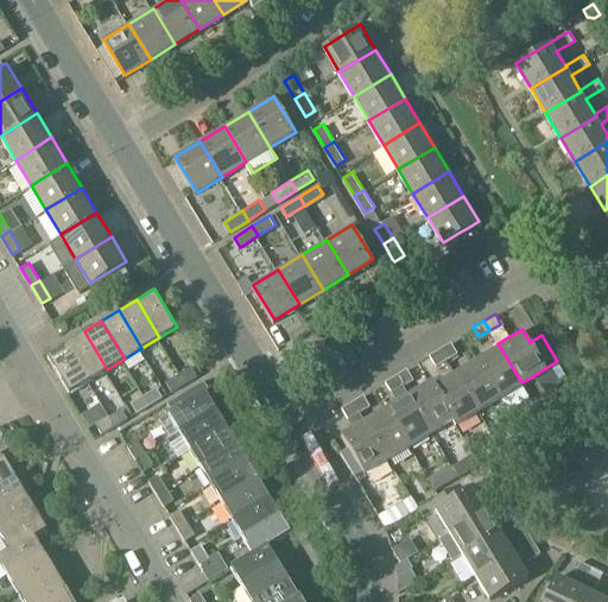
[(84,331),(67,342),(89,380),(107,369),(84,331)]
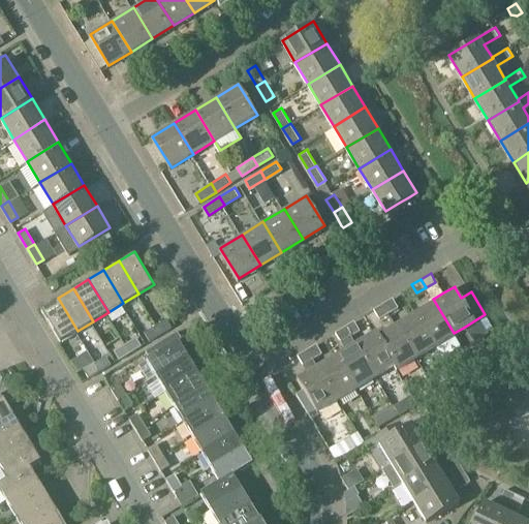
[(393,297),(383,302),(389,310),(397,305),(393,297)]
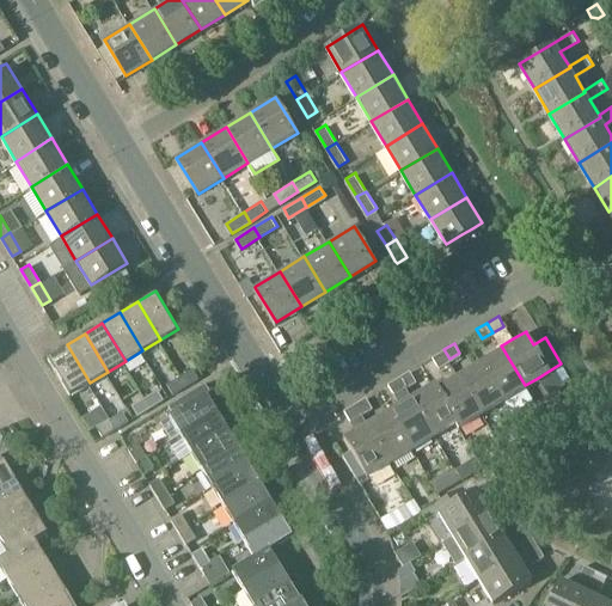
[(90,383),(67,344),(48,355),(71,393),(90,383)]
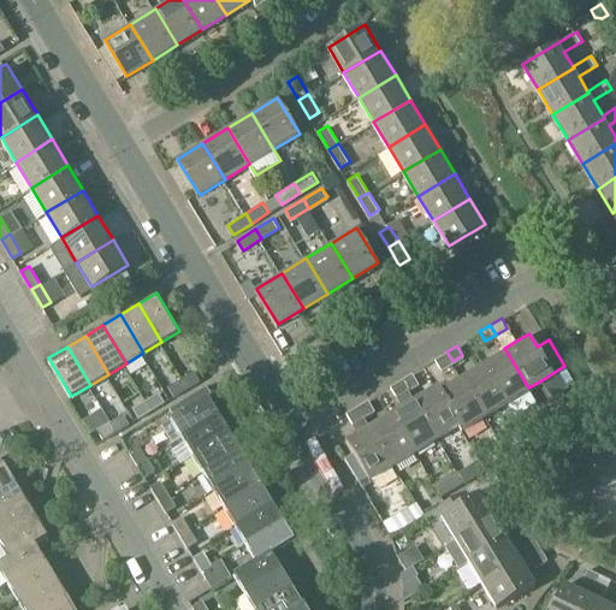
[(484,360),(483,361),(507,401),(528,388),(504,348),(504,349),(484,360)]
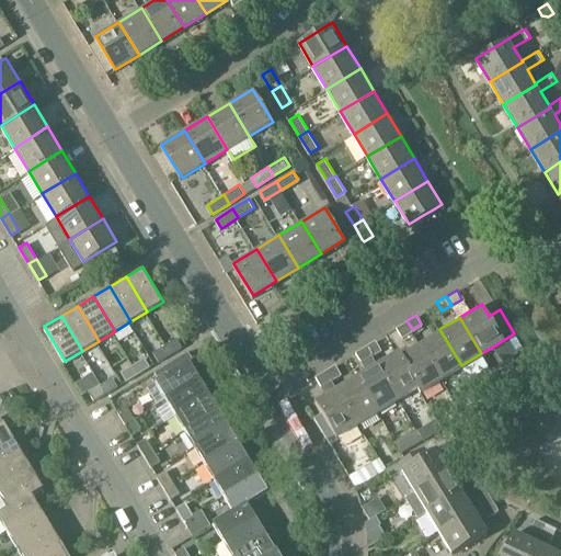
[(407,320),(396,326),(401,336),(412,329),(407,320)]
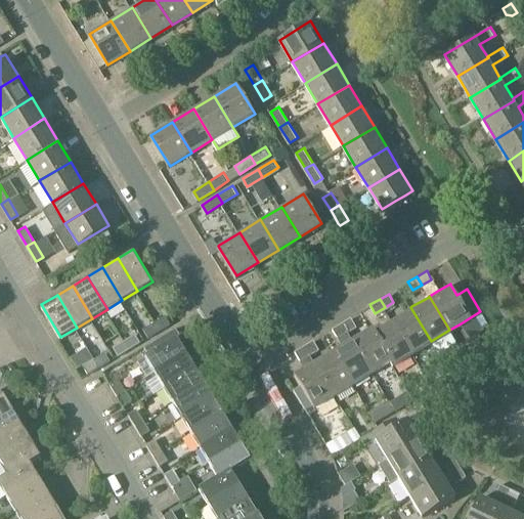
[(393,317),(392,318),(411,352),(431,341),(410,307),(393,317)]
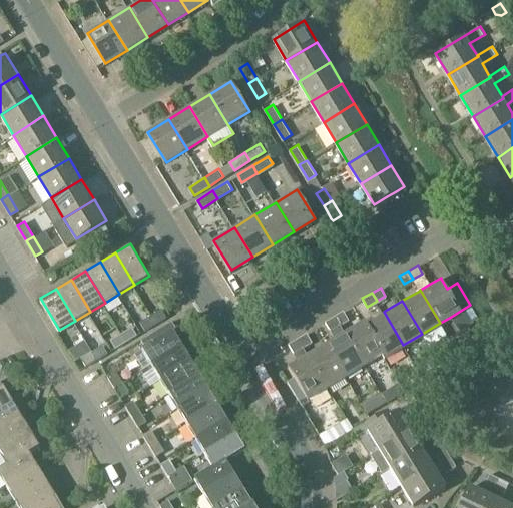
[(151,313),(156,321),(166,316),(161,307),(151,313)]
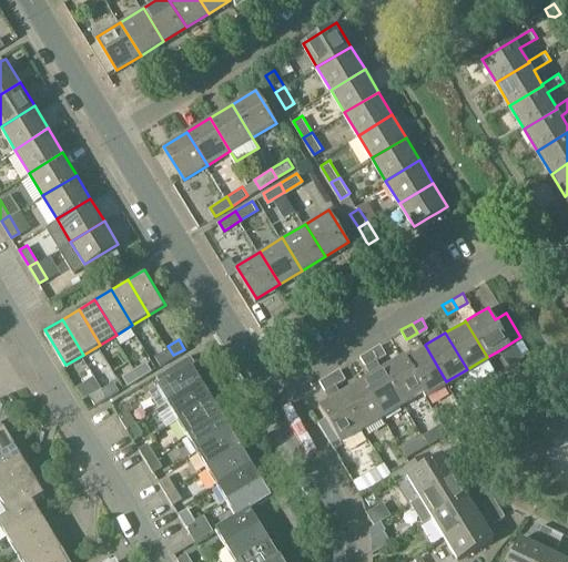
[(379,343),(371,348),(375,357),(385,351),(379,343)]
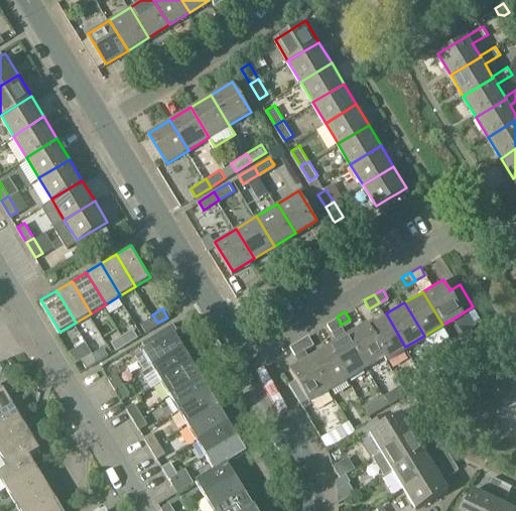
[(367,325),(366,325),(385,357),(386,359),(405,347),(386,313),(369,324),(367,325)]
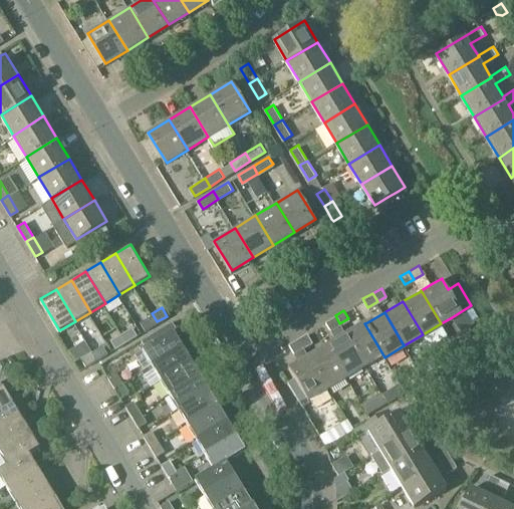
[(145,329),(157,321),(152,313),(140,320),(145,329)]
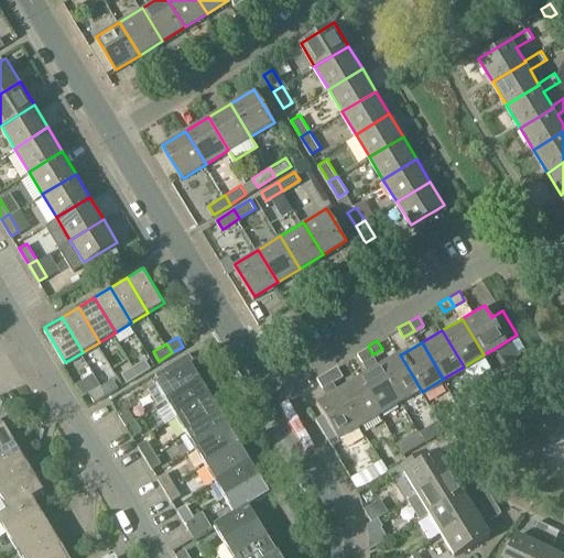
[(368,346),(357,351),(362,361),(372,354),(368,346)]
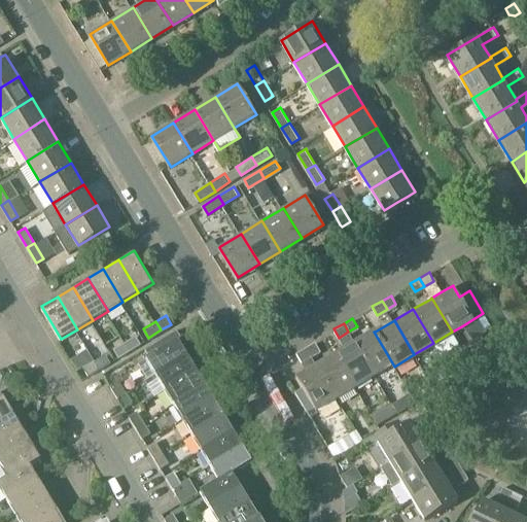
[(156,371),(188,351),(179,336),(181,335),(179,332),(177,328),(155,341),(142,349),(146,355),(147,355),(156,371)]
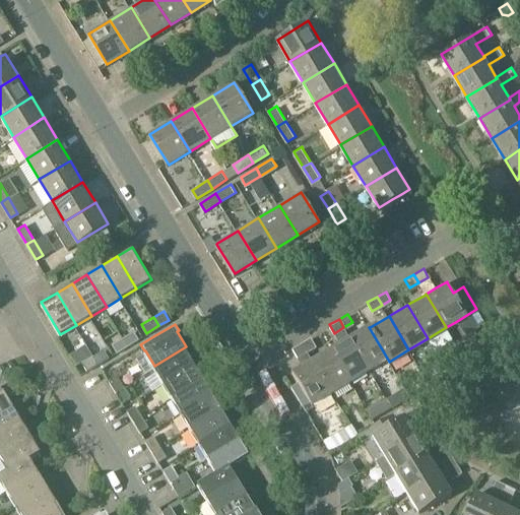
[(350,334),(348,335),(349,337),(370,371),(371,369),(388,360),(369,327),(368,325),(350,334)]
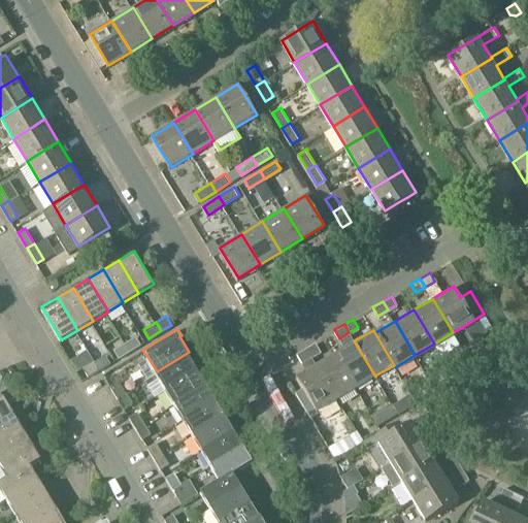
[(336,351),(335,352),(357,387),(358,387),(375,377),(355,342),(354,340),(349,332),(339,338),(344,347),(336,351)]
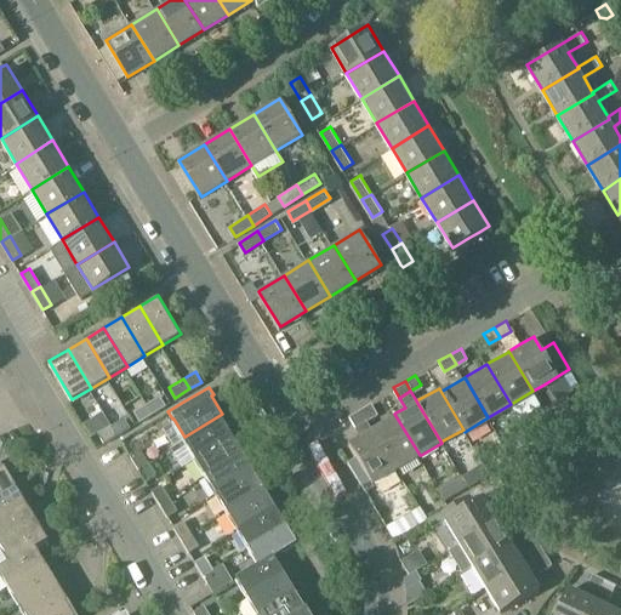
[(148,400),(154,410),(165,403),(159,393),(148,400)]
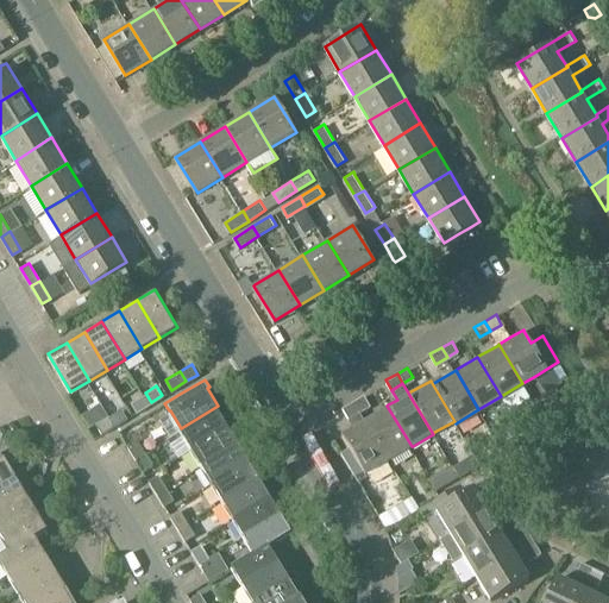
[(137,412),(151,402),(145,393),(131,401),(137,412)]
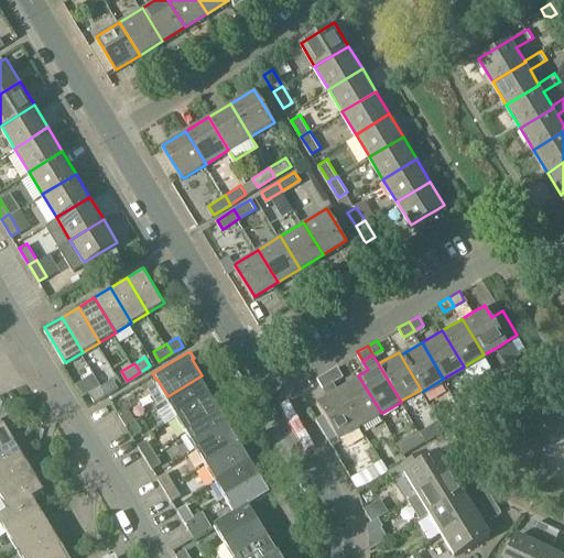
[(337,364),(327,371),(333,380),(343,374),(337,364)]
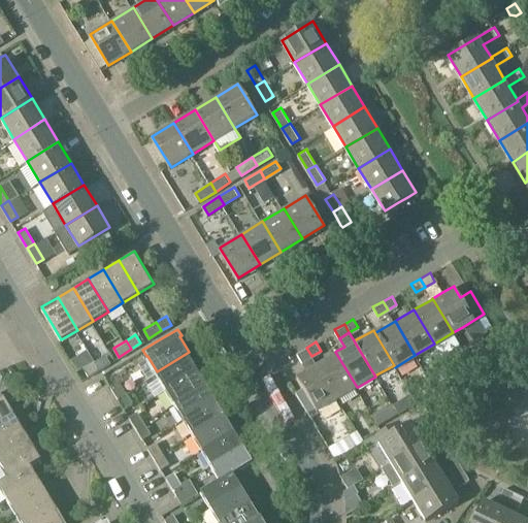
[(306,348),(297,353),(302,362),(304,361),(304,360),(311,356),(306,348)]
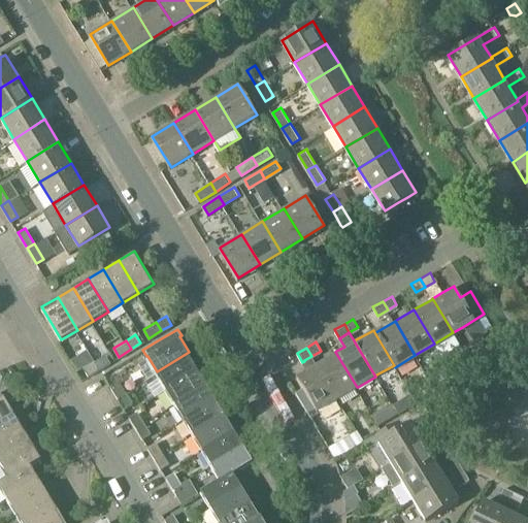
[(198,368),(189,352),(157,371),(166,388),(198,368)]
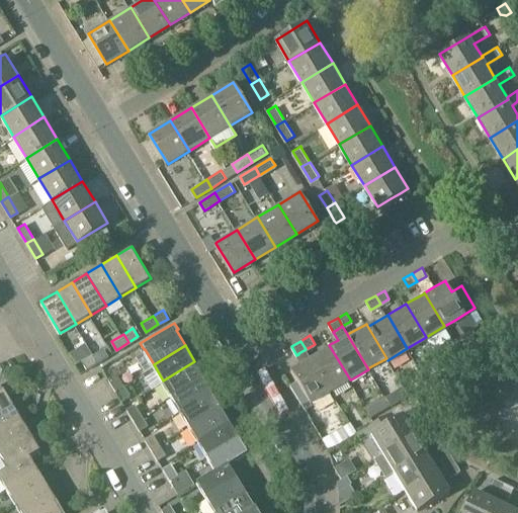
[(312,355),(310,356),(331,392),(332,391),(350,379),(329,345),(312,355)]
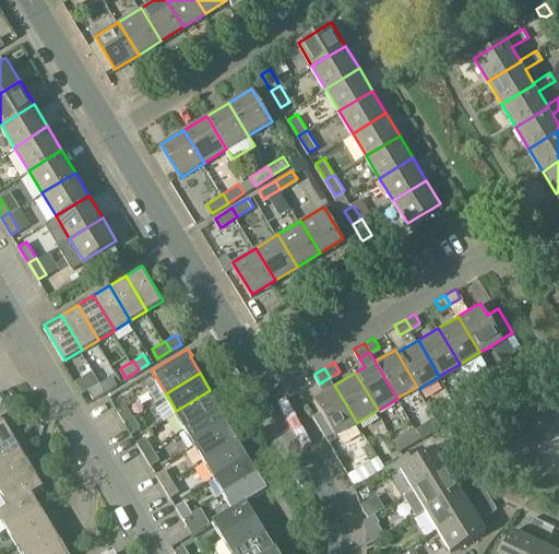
[(100,380),(106,389),(117,382),(111,374),(100,380)]
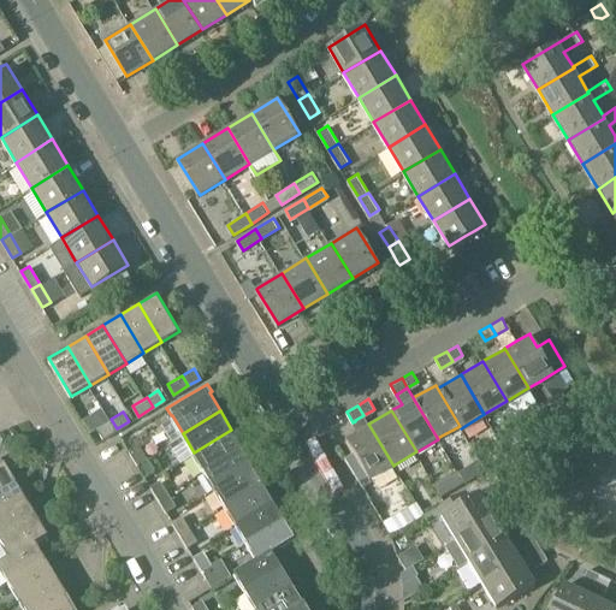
[(356,431),(347,437),(354,450),(369,477),(371,478),(394,466),(368,424),(363,415),(355,420),(355,421),(353,422),(351,422),(356,431)]
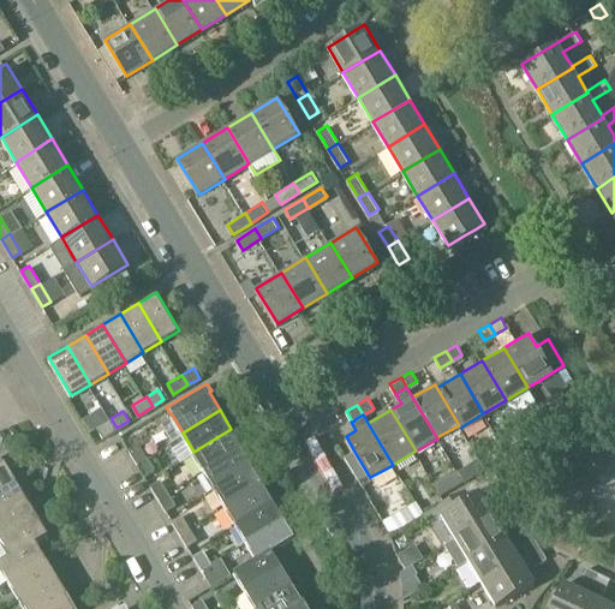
[(102,436),(117,429),(117,428),(111,418),(96,427),(102,436)]
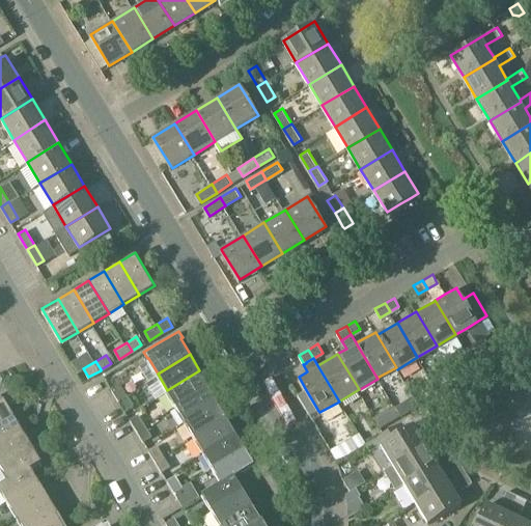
[(208,386),(199,370),(167,390),(176,406),(208,386)]
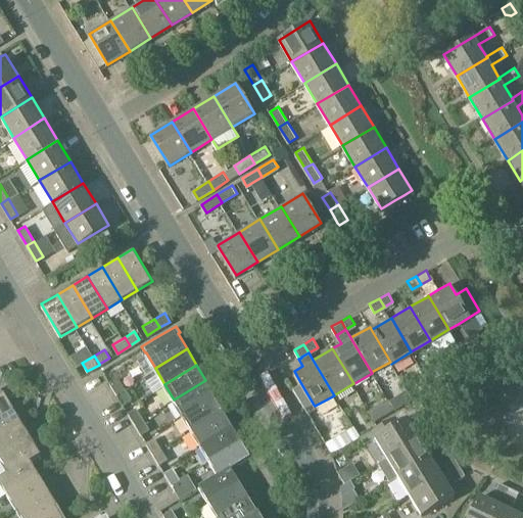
[(125,387),(117,376),(111,380),(109,381),(115,392),(125,387)]
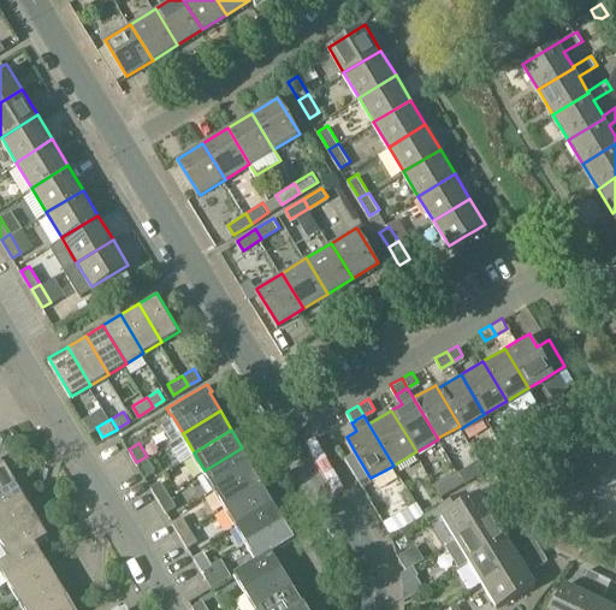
[(253,465),(242,448),(205,471),(215,487),(253,465)]
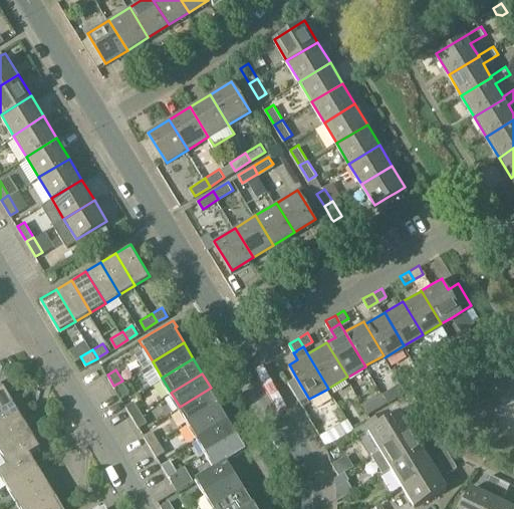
[(122,380),(113,386),(120,397),(122,395),(129,392),(122,380)]
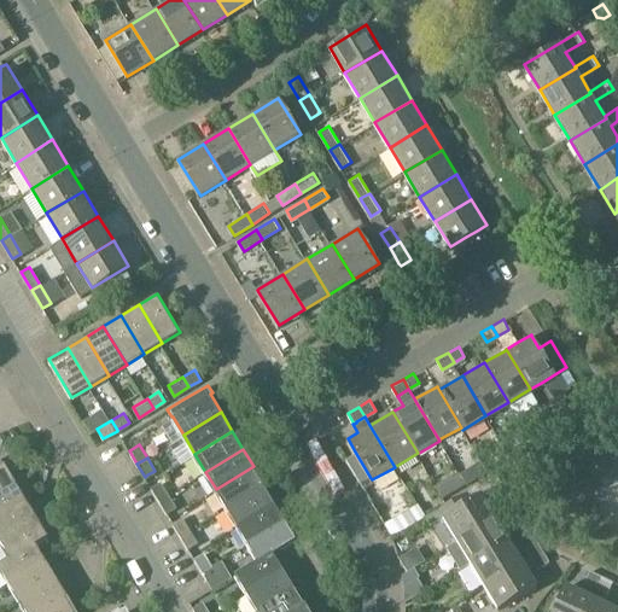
[(0,489),(16,481),(4,461),(0,464),(0,489)]
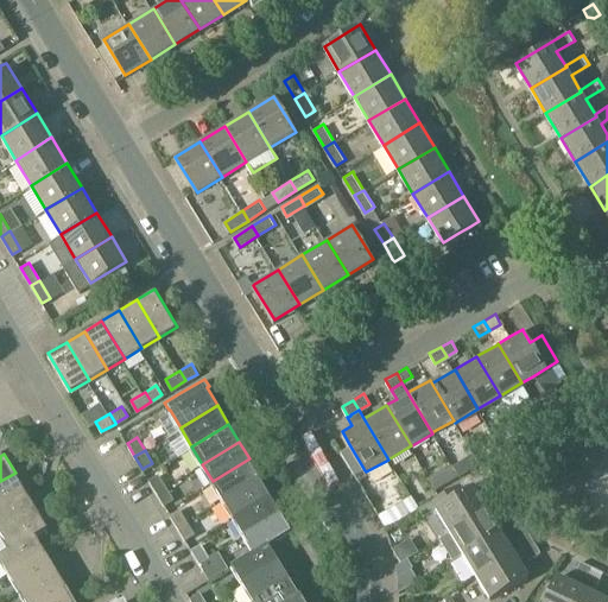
[(260,476),(249,458),(213,481),(223,498),(260,476)]
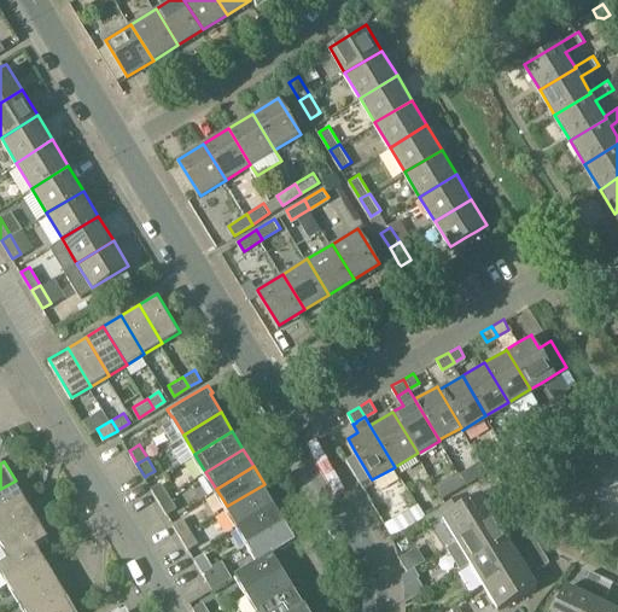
[(435,483),(442,496),(450,491),(443,478),(435,483)]
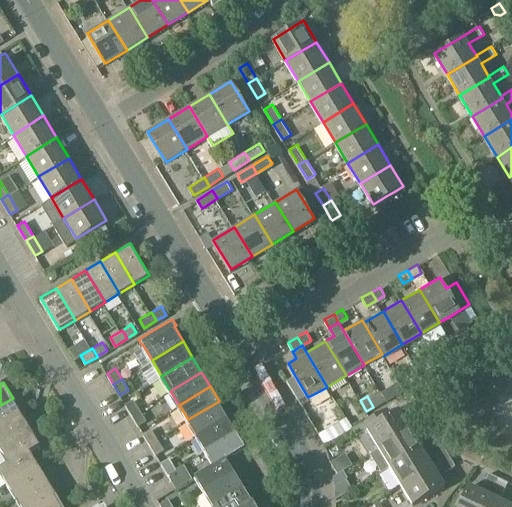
[(0,426),(22,413),(13,398),(0,405),(0,426)]
